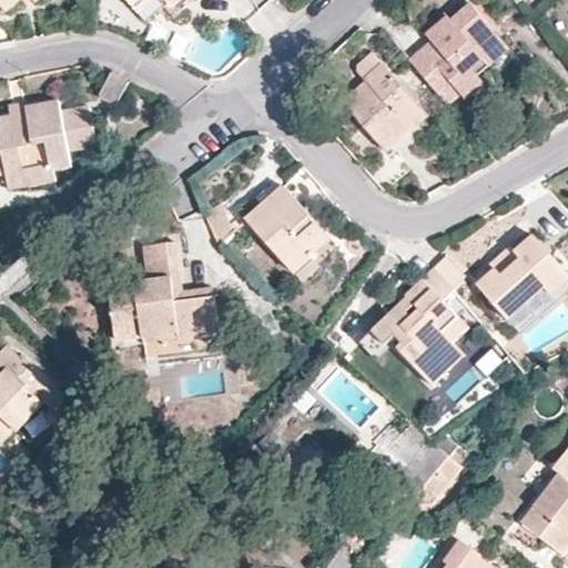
[(0,0),(0,7),(7,16),(23,0),(0,0)]
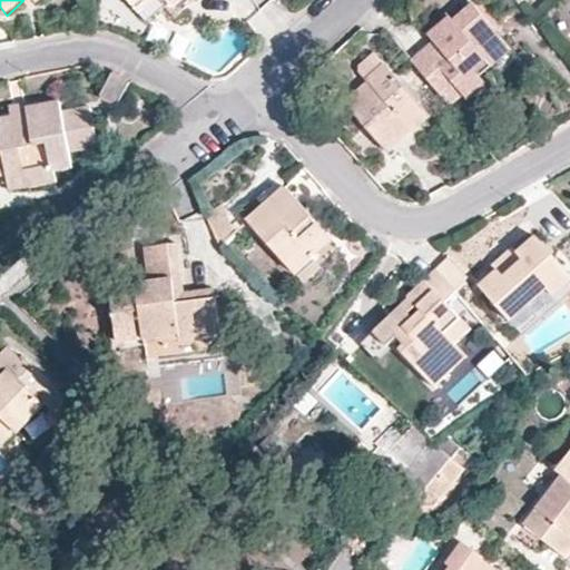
[(125,0),(146,23),(164,10),(173,20),(195,0),(125,0)]
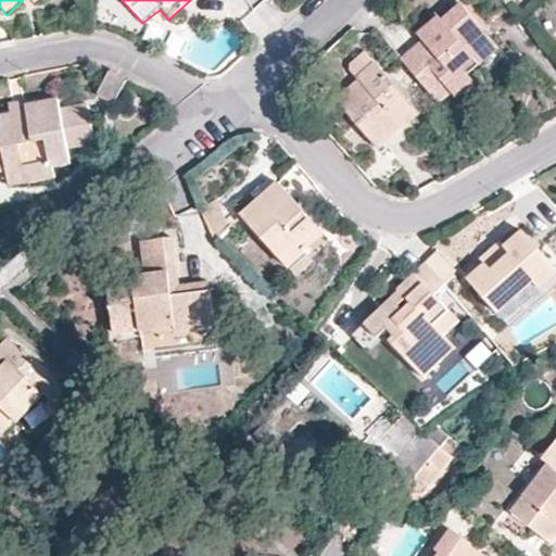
[(421,40),(400,58),(438,103),(451,92),(454,97),(474,80),(468,74),(462,66),(492,41),(458,2),(441,17),(438,14),(416,34),(421,40)]
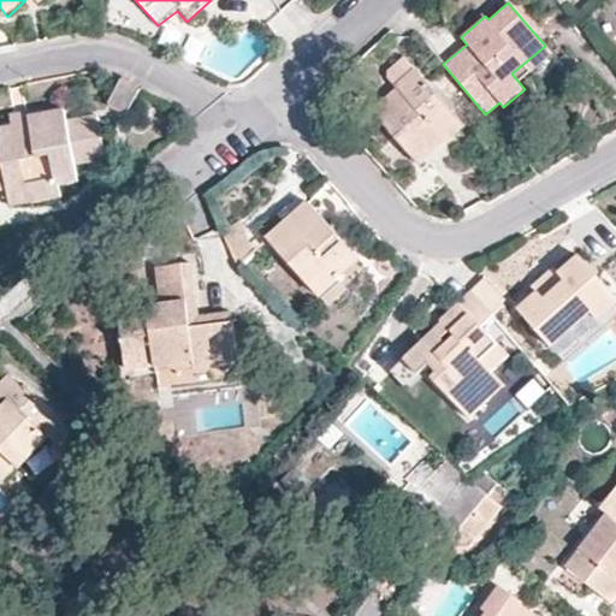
[(552,53),(545,46),(511,73),(519,82),(552,53)]
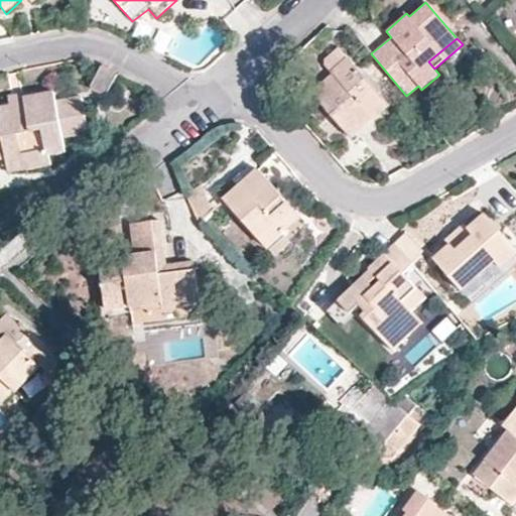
[(348,58),(332,71),(336,76),(329,81),(328,79),(310,93),(352,138),(374,117),(369,112),(384,98),(348,58)]
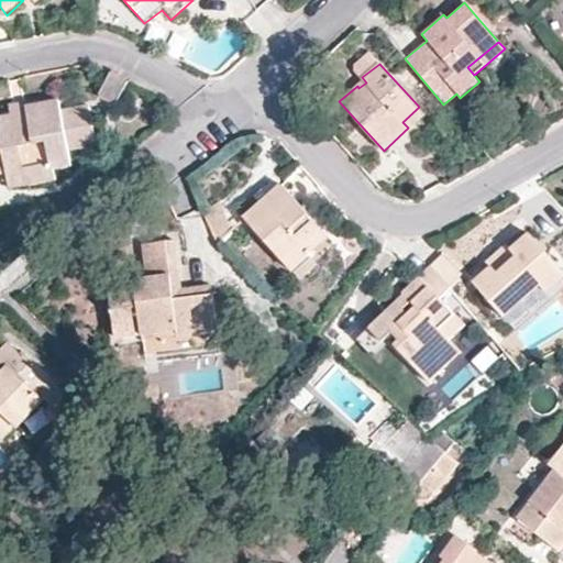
[(366,83),(362,77),(354,84),(357,86),(359,88),(366,83)]
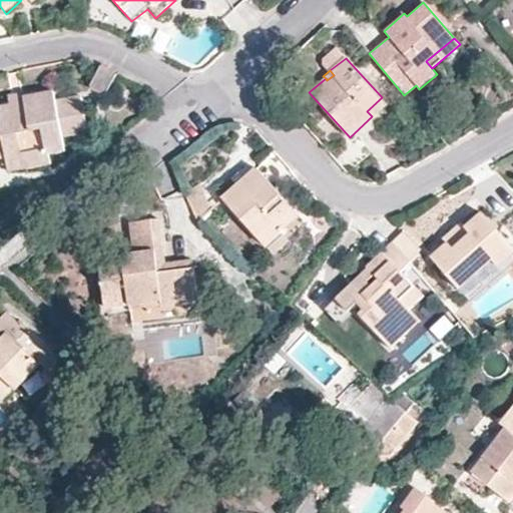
[(0,104),(0,148),(3,148),(8,171),(50,163),(49,154),(65,151),(63,137),(88,132),(81,96),(55,100),(53,91),(23,96),(24,105),(10,108),(9,103),(0,104)]
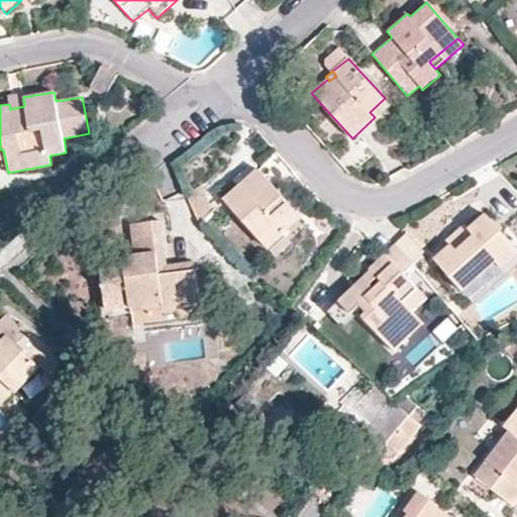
[(24,106),(23,97),(22,93),(17,94),(8,95),(9,104),(10,109),(24,106)]
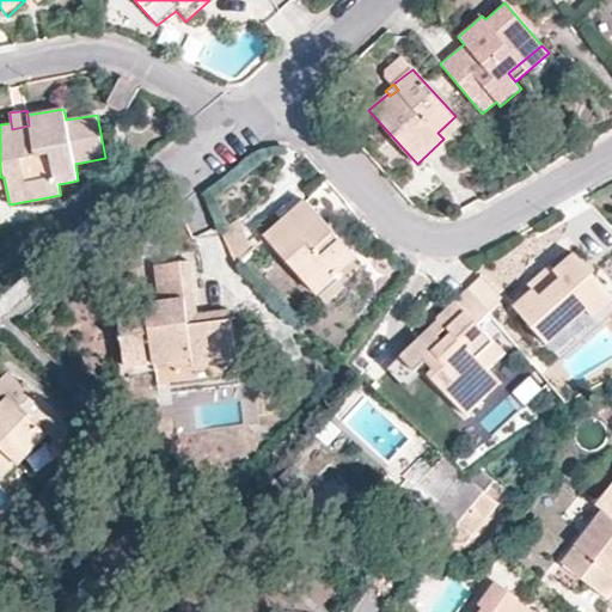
[(461,123),(456,116),(438,133),(444,139),(461,123)]
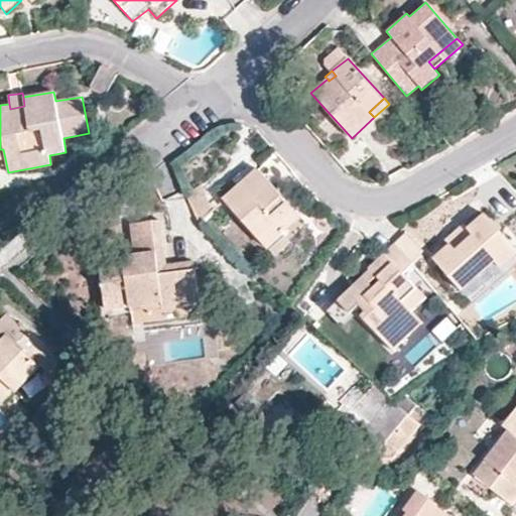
[(256,169),(225,200),(265,248),(300,217),(256,169)]
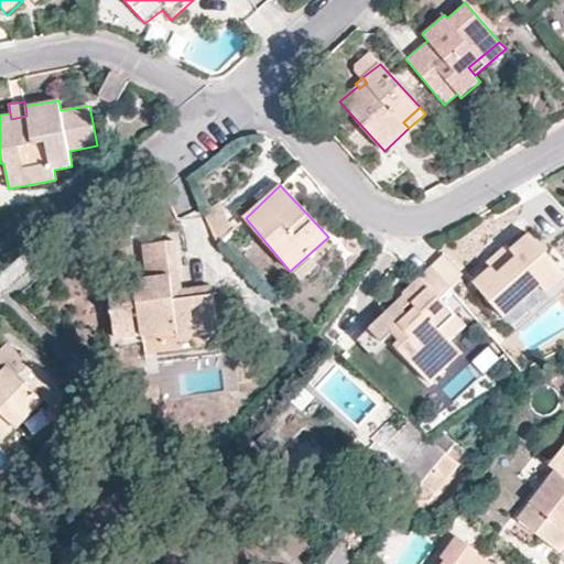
[(219,202),(203,213),(209,228),(217,242),(231,229),(219,202)]
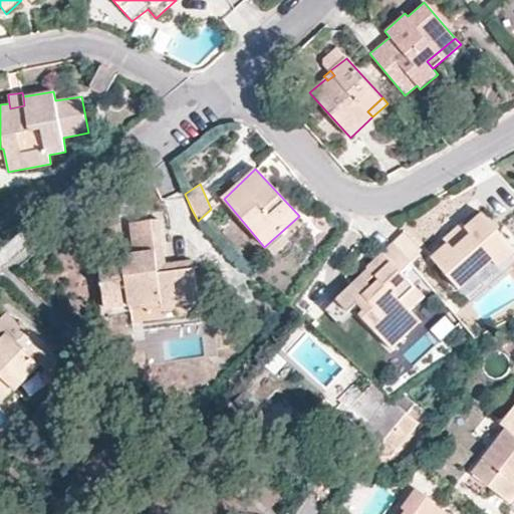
[(431,259),(461,290),(491,262),(498,269),(513,254),(513,249),(482,214),(466,229),(461,225),(445,239),(448,243),(431,259)]
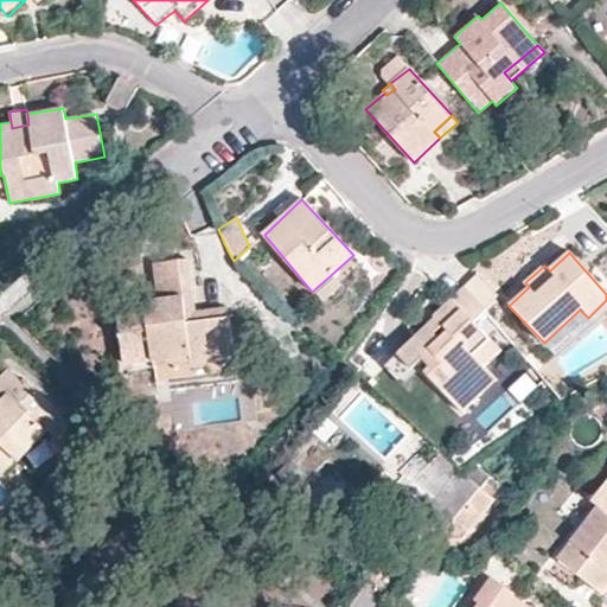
[(146,314),(133,317),(119,318),(125,364),(152,360),(152,353),(190,347),(192,363),(215,360),(215,359),(234,356),(231,336),(229,317),(196,320),(195,311),(187,259),(152,263),(158,298),(145,300),(145,301),(146,314)]
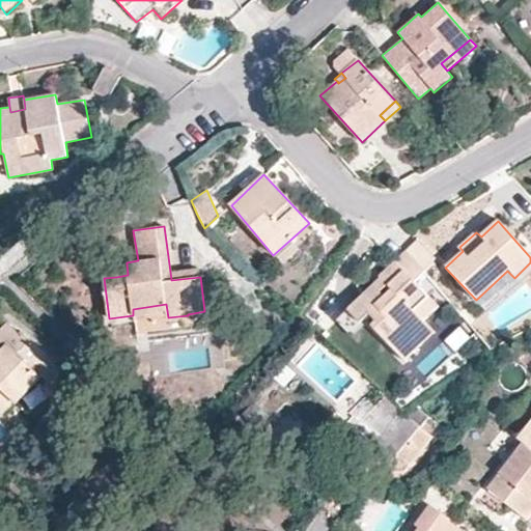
[(417,241),(407,250),(426,271),(436,259),(417,241)]
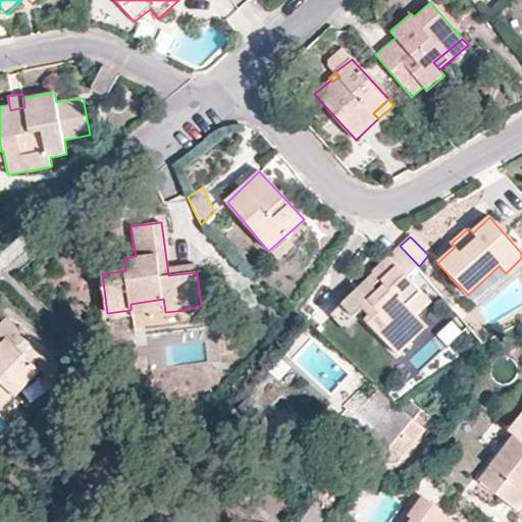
[(419,266),(400,246),(371,271),(373,273),(379,280),(383,284),(376,292),(372,288),(365,280),(340,304),(353,318),(358,314),(398,356),(411,344),(397,328),(412,313),(416,316),(430,302),(407,277),(419,266)]
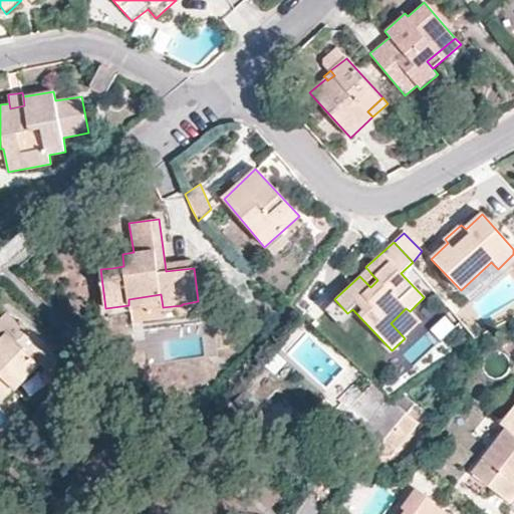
[(111,258),(112,268),(123,266),(122,255),(111,258)]
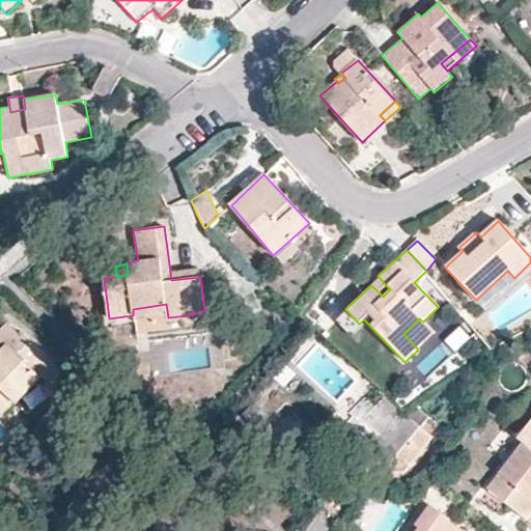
[(199,269),(170,272),(171,280),(200,277),(199,269)]
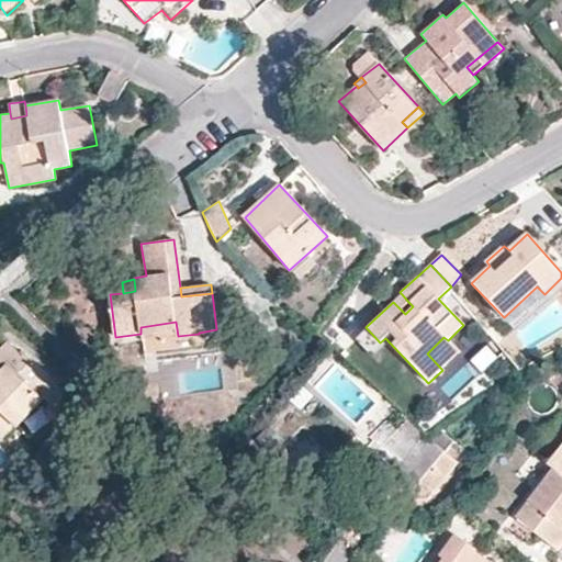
[(537,287),(504,317),(515,329),(549,299),(544,294),(537,287)]
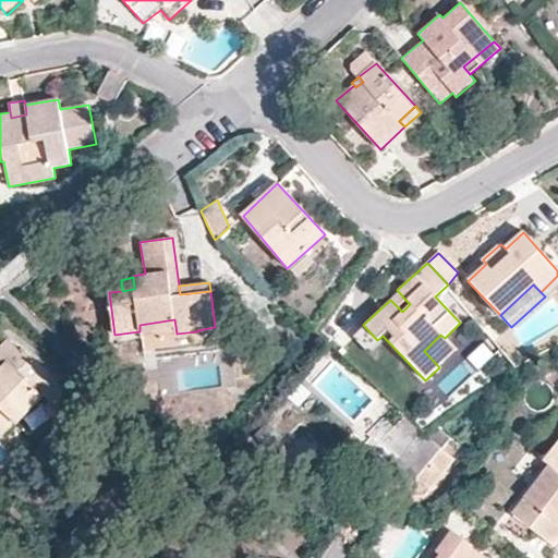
[(405,300),(399,292),(390,300),(398,307),(405,300)]
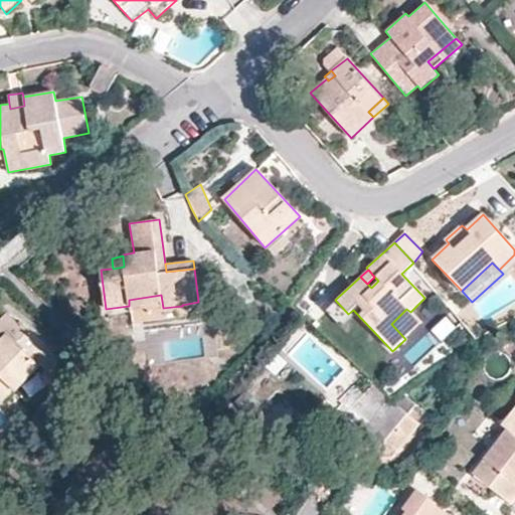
[(208,283),(196,285),(198,302),(210,300),(208,283)]
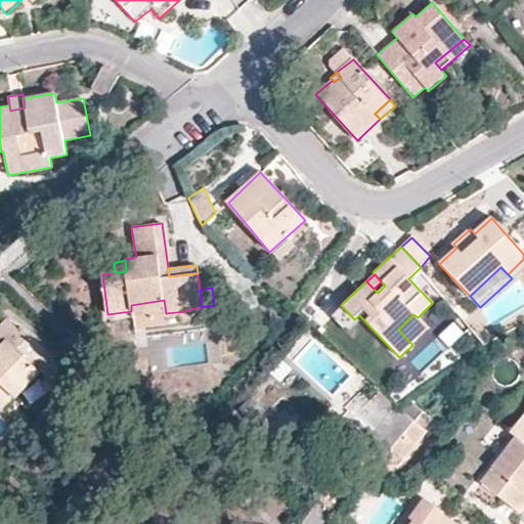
[(131,305),(131,311),(132,317),(166,313),(164,300),(131,305)]
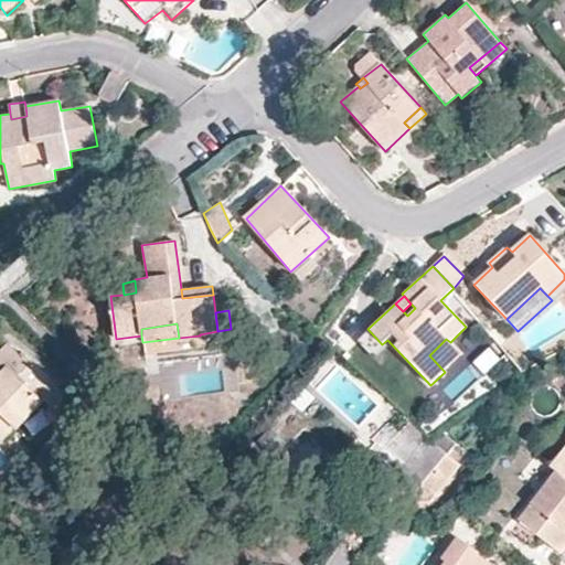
[(462,354),(450,342),(446,339),(429,355),(445,372),(462,354)]
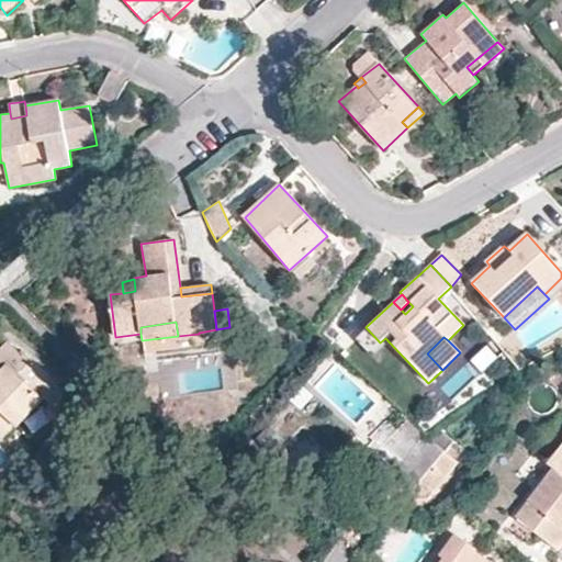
[(15,427),(44,398),(41,395),(54,381),(23,351),(20,353),(10,343),(0,352),(0,361),(7,367),(0,373),(0,439),(1,441),(14,427),(15,427)]
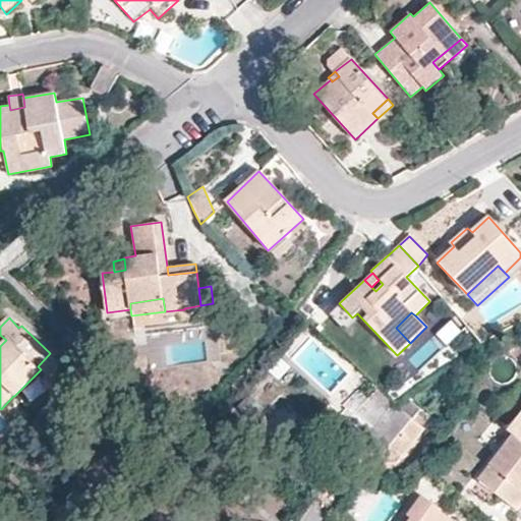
[(38,366),(41,369),(48,378),(62,363),(50,353),(38,366)]
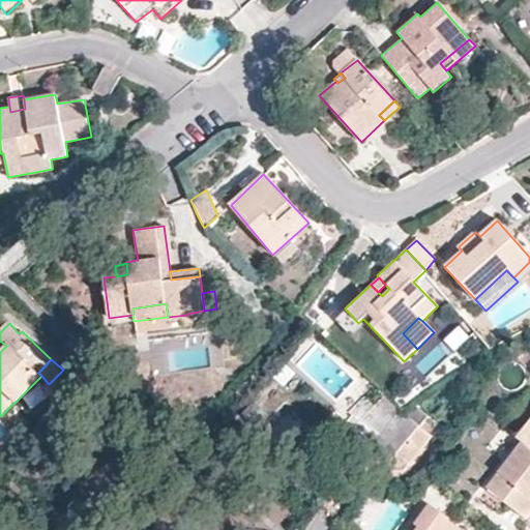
[(413,404),(404,409),(403,411),(406,413),(402,416),(382,399),(375,406),(364,399),(349,414),(377,438),(365,451),(387,470),(406,469),(412,464),(432,437),(419,427),(428,416),(413,404)]
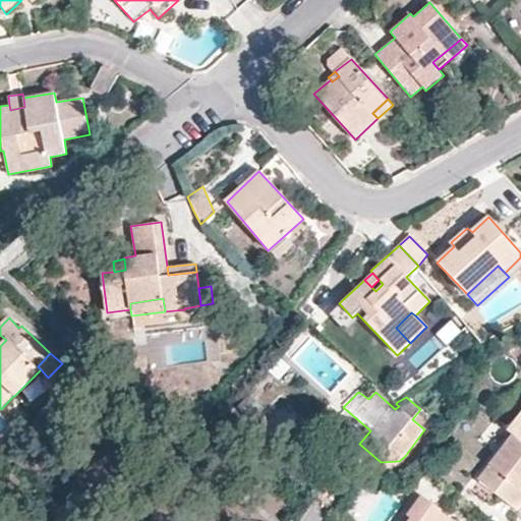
[(520,413),(509,429),(514,435),(520,440),(520,413)]
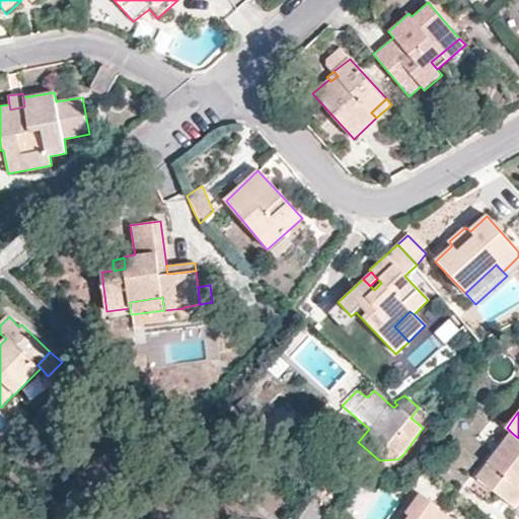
[(518,506),(518,438),(512,433),(477,477),(493,492),(517,510),(518,506)]
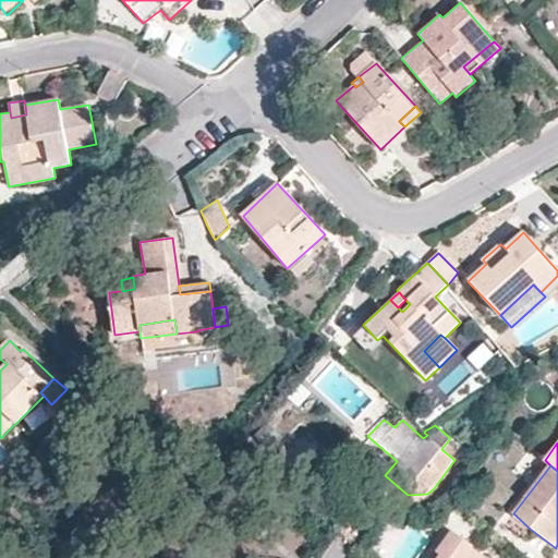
[(399,517),(388,509),(381,520),(391,526),(399,517)]
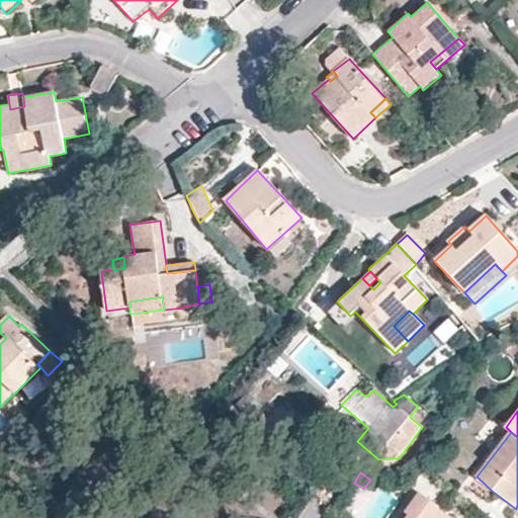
[(485,501),(492,491),(477,477),(468,487),(485,501)]
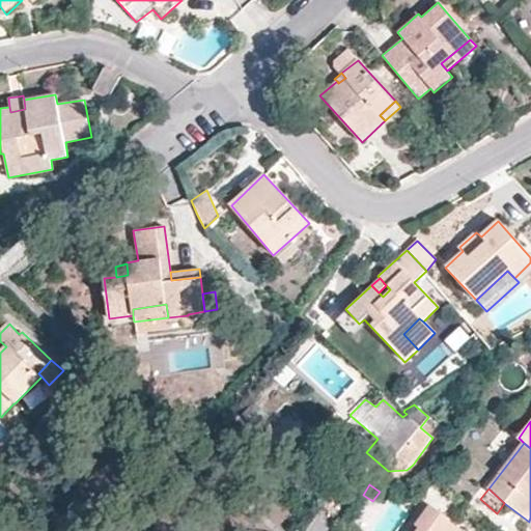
[(419,528),(417,530),(463,530),(450,522),(451,520),(430,504),(415,525),(419,528)]
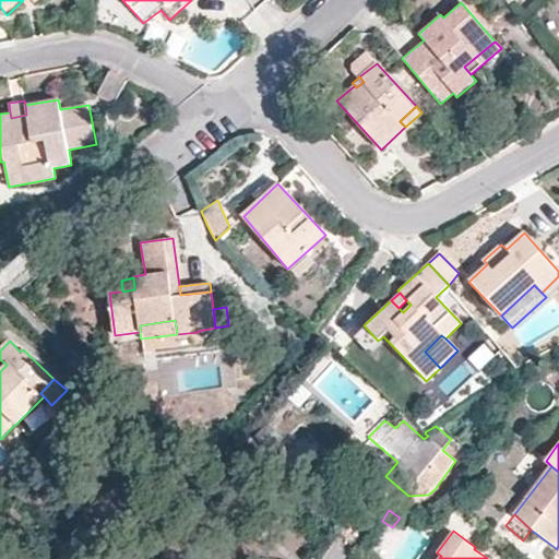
All buildings are outlined.
